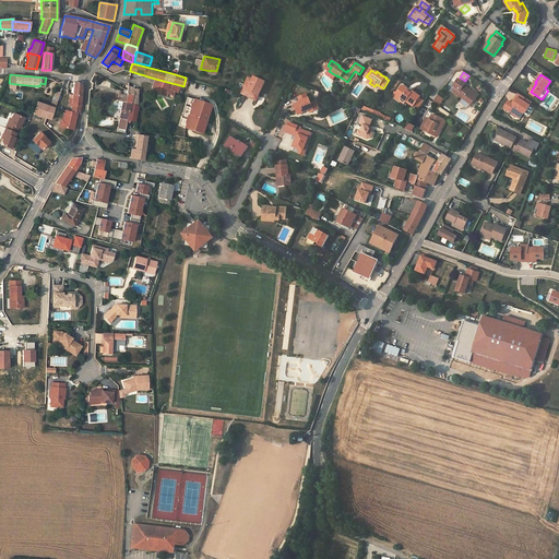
[(249,76),(242,93),(252,97),(254,92),(260,95),(266,81),(254,75),(253,79),(249,76)]
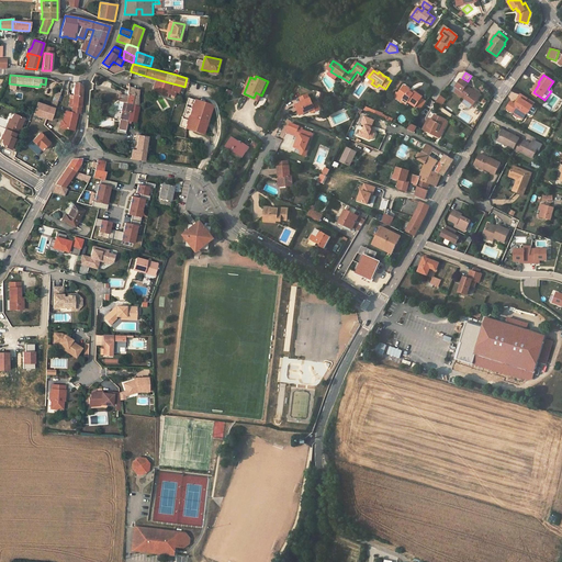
[(171,90),(172,83),(156,79),(155,85),(171,90)]
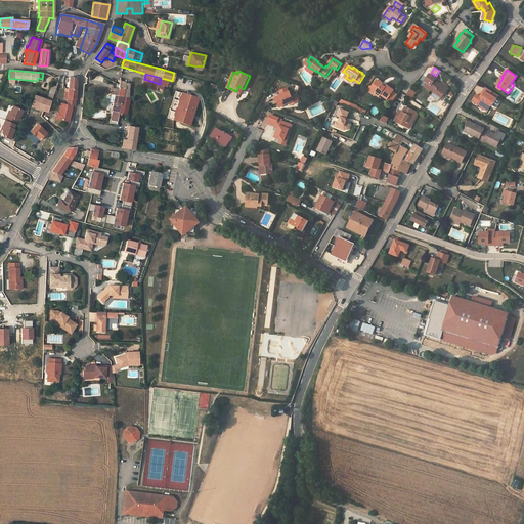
[(425,86),(434,92),(434,93),(441,98),(447,89),(444,86),(441,85),(435,80),(436,79),(430,75),(425,81),(427,83),(425,86)]
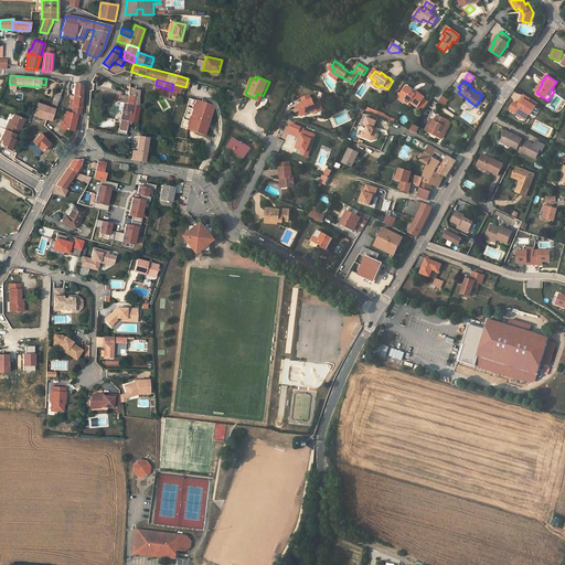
[(427,93),(432,86),(426,82),(422,89),(427,93)]
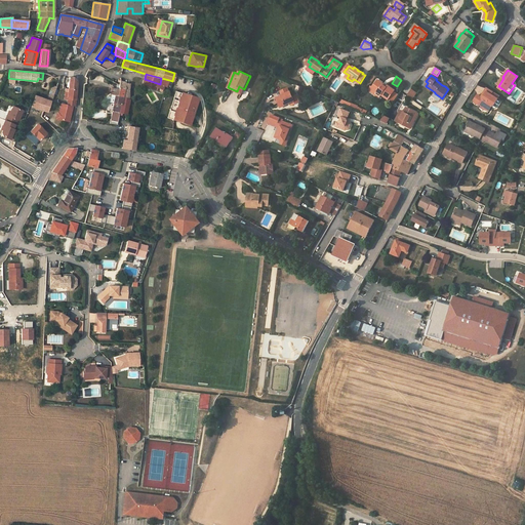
[(73,77),(69,77),(69,88),(76,88),(77,81),(73,77)]
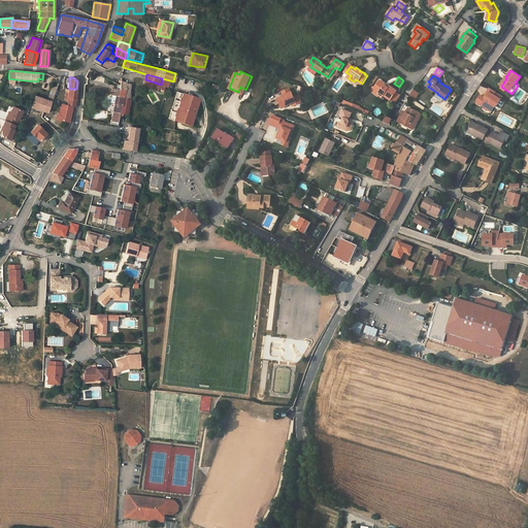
[(170,80),(162,78),(161,85),(165,87),(167,87),(170,80)]
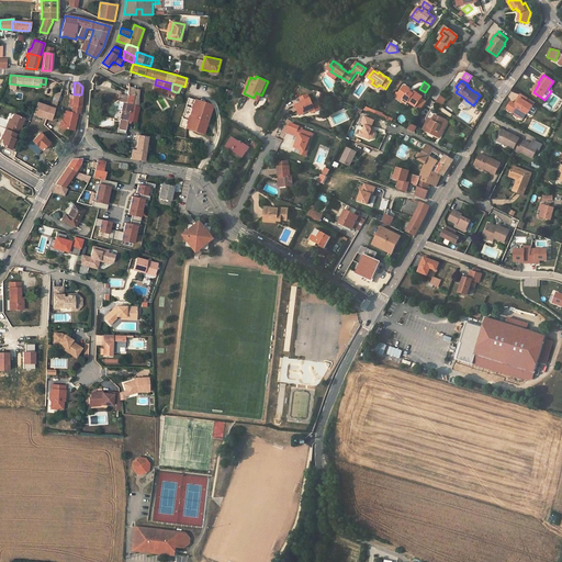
[(171,90),(155,85),(153,90),(160,93),(161,90),(169,93),(171,94),(171,97),(172,98),(173,97),(176,92),(171,90)]
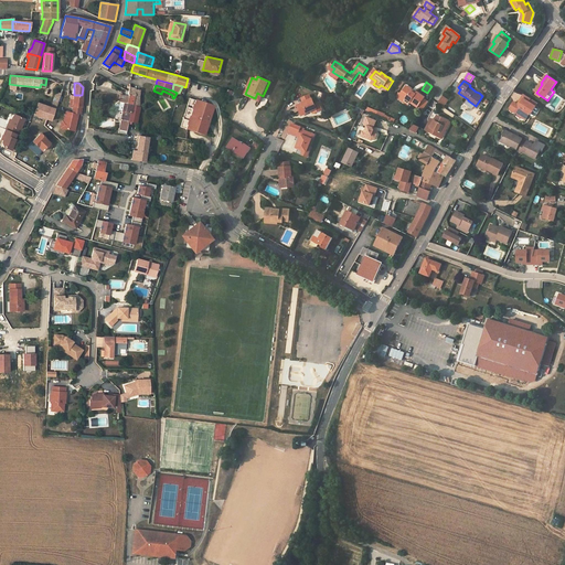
[(406,98),(409,100),(418,107),(425,98),(417,92),(417,93),(415,92),(415,93),(411,89),(412,88),(406,85),(401,92),(407,97),(406,98)]
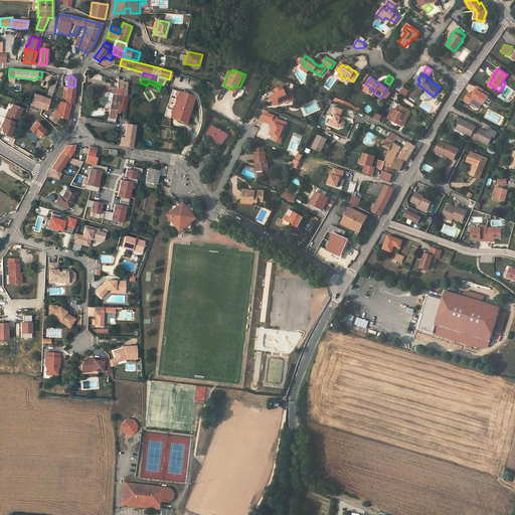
[(127,81),(118,79),(118,78),(117,78),(116,80),(117,80),(117,83),(116,86),(117,86),(123,87),(121,96),(126,97),(127,92),(126,92),(127,81)]
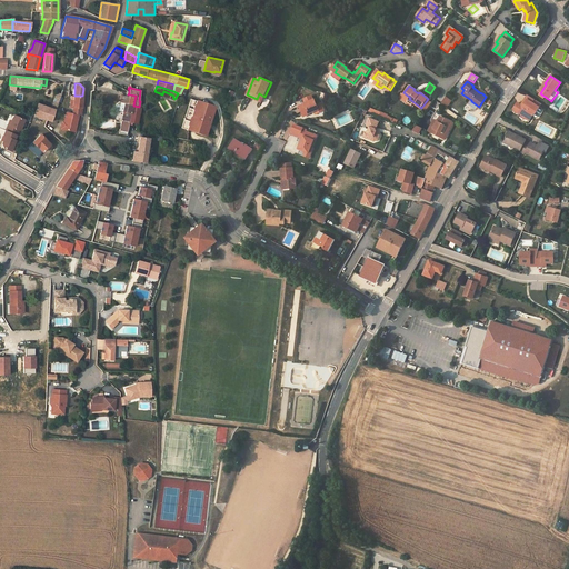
[(61,93),(56,92),(51,108),(55,110),(57,110),(61,93)]
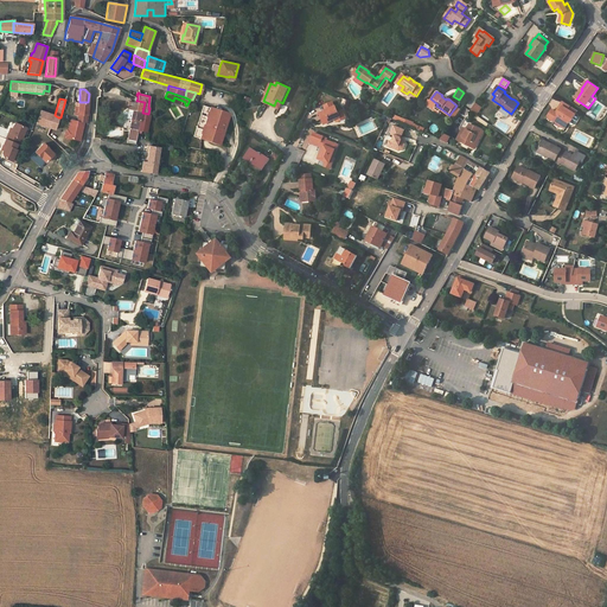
[(428,102),(439,110),(440,108),(436,106),(438,104),(430,98),(428,102)]
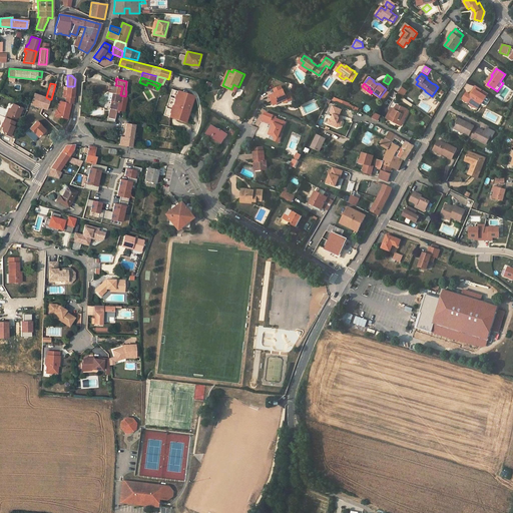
[(108,85),(107,92),(105,93),(104,95),(104,97),(106,99),(112,100),(111,108),(117,109),(120,95),(122,86),(116,85),(116,87),(113,86),(108,85)]
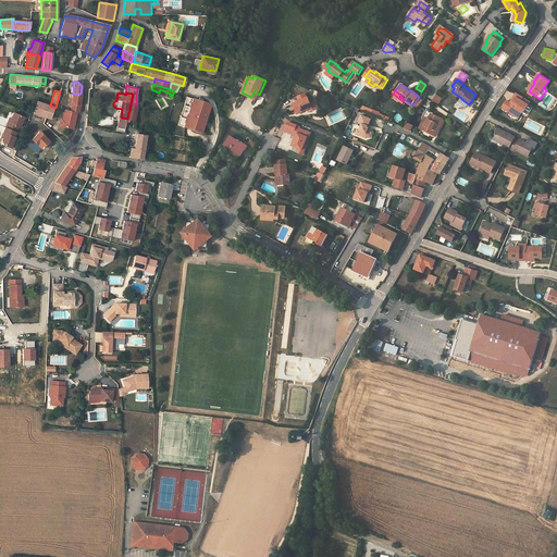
[(510,103),(507,101),(503,107),(519,118),(524,109),(525,109),(528,104),(524,102),(527,100),(517,93),(511,100),(515,102),(512,104),(510,103)]
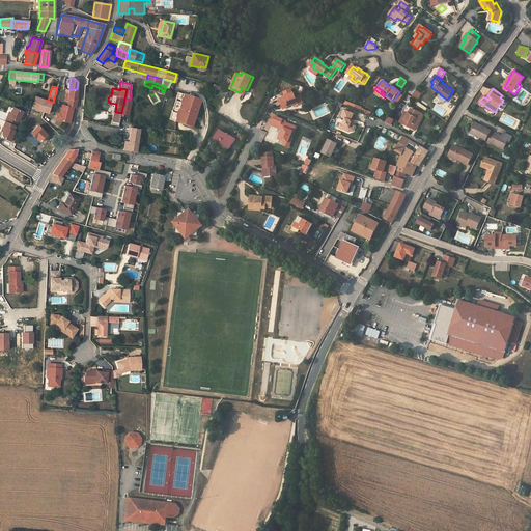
[(76,107),(77,89),(70,89),(68,89),(67,89),(67,92),(68,92),(67,105),(74,106),(76,107)]
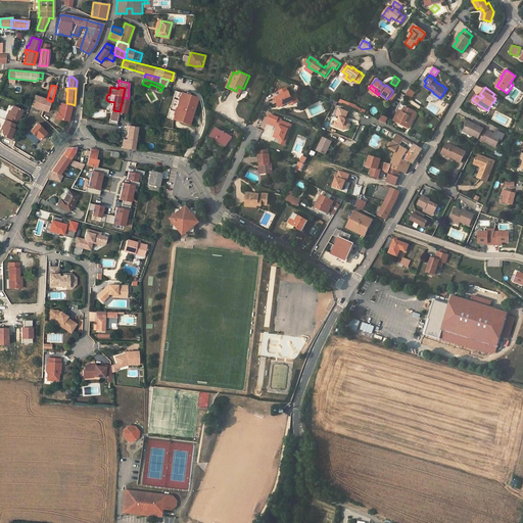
[(286,105),(292,103),(295,101),(296,104),(300,102),(297,95),(293,96),(292,92),(290,93),(288,88),(282,91),(284,95),(277,98),(280,105),(285,103),(286,105)]
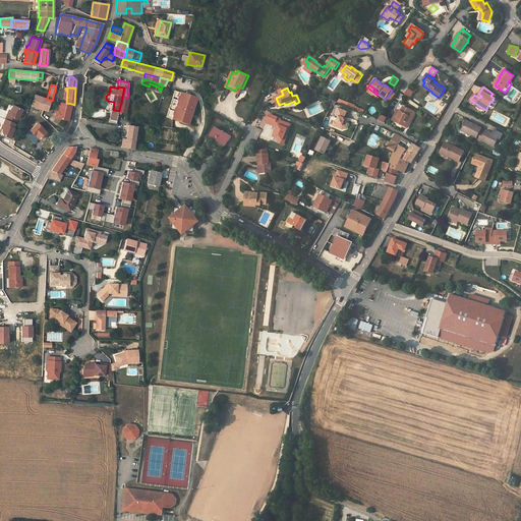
[(196,97),(180,92),(179,97),(180,98),(180,100),(178,100),(177,103),(179,103),(178,106),(176,106),(172,118),(188,124),(196,97)]
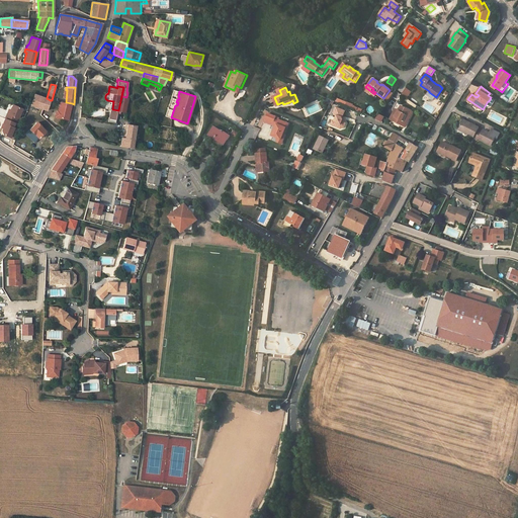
[(47,98),(34,95),(30,105),(47,110),(50,100),(47,98)]
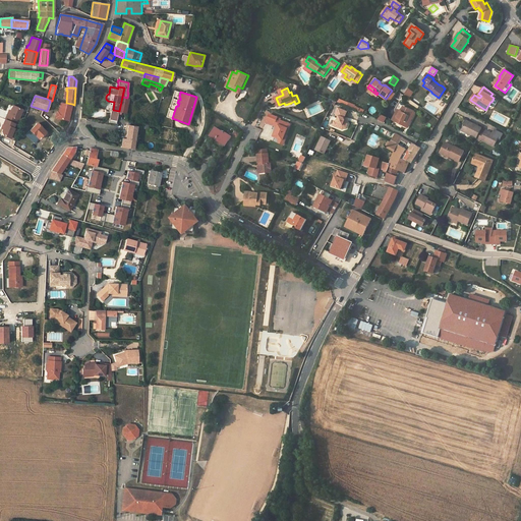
[(118,114),(121,114),(121,112),(126,113),(128,98),(127,98),(122,97),(119,111),(118,114)]
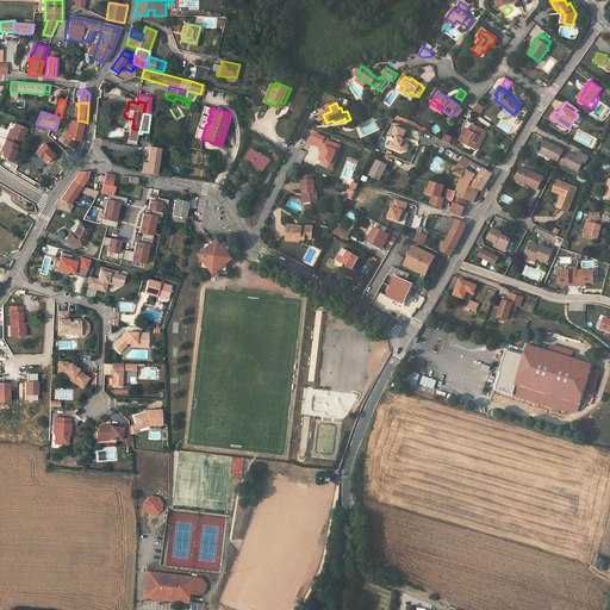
[(81,141),(85,122),(78,120),(70,119),(68,130),(67,138),(81,141)]
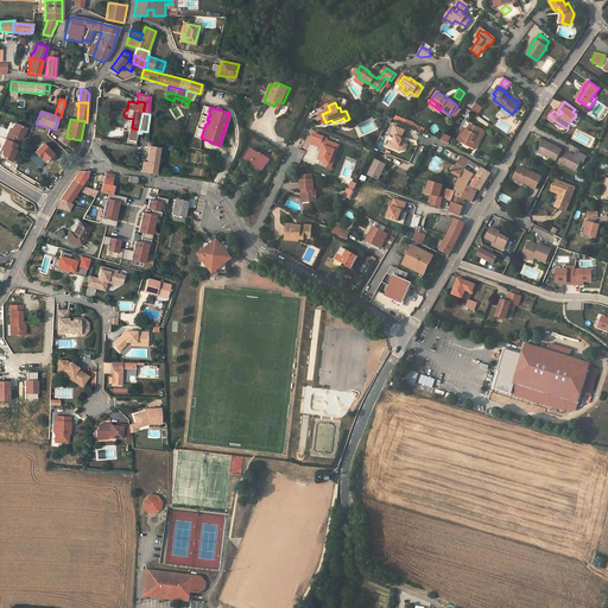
[(20,139),(25,128),(14,124),(12,130),(10,134),(7,133),(5,139),(17,144),(19,139),(20,139)]
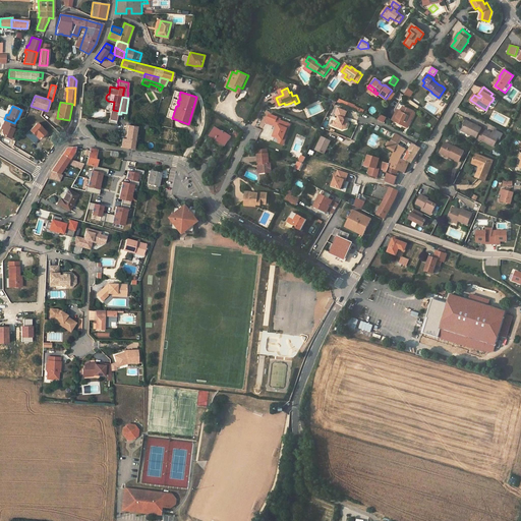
[(337,122),(335,126),(343,129),(346,127),(348,124),(346,120),(345,120),(344,120),(343,118),(344,118),(347,111),(337,107),(333,116),(338,118),(337,122)]
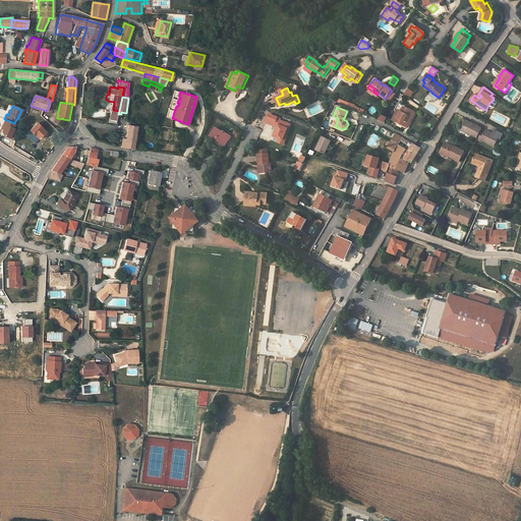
[(405,126),(411,112),(401,108),(400,111),(399,113),(397,112),(393,121),(405,126)]
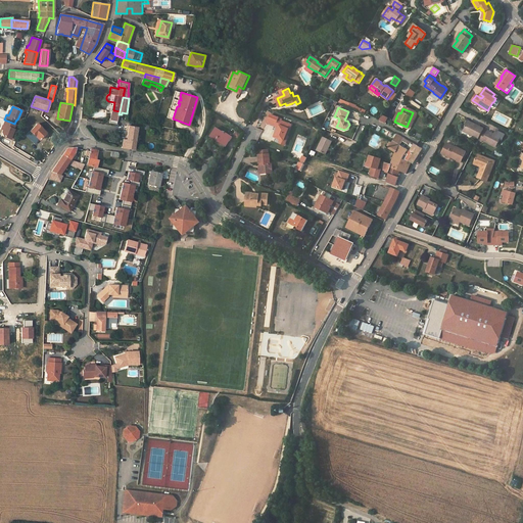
[(113,110),(112,110),(110,122),(109,123),(116,124),(119,114),(120,111),(113,110)]
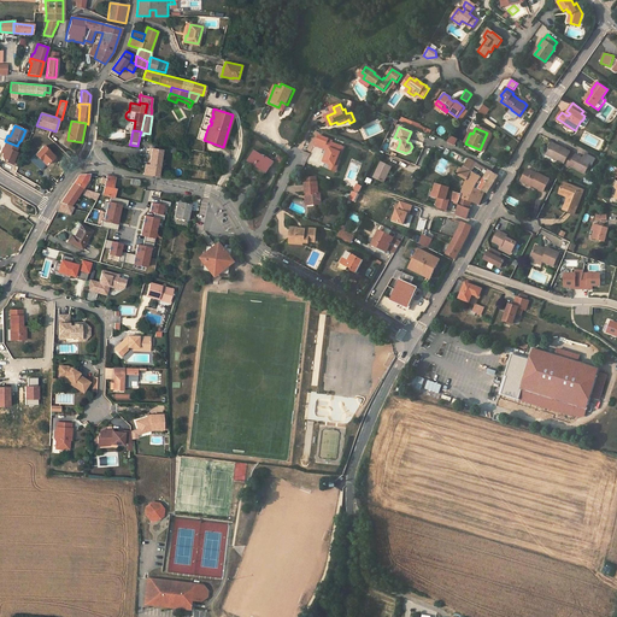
[(482,152),(491,135),(487,133),(480,150),(482,152)]
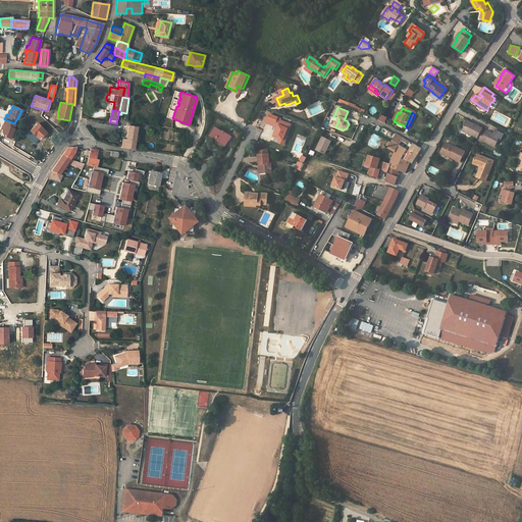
[(279,125),(277,132),(275,131),(273,136),(280,139),(283,140),(285,135),(288,136),(292,124),(281,120),(282,118),(270,113),(267,121),(275,125),(276,124),(279,125)]
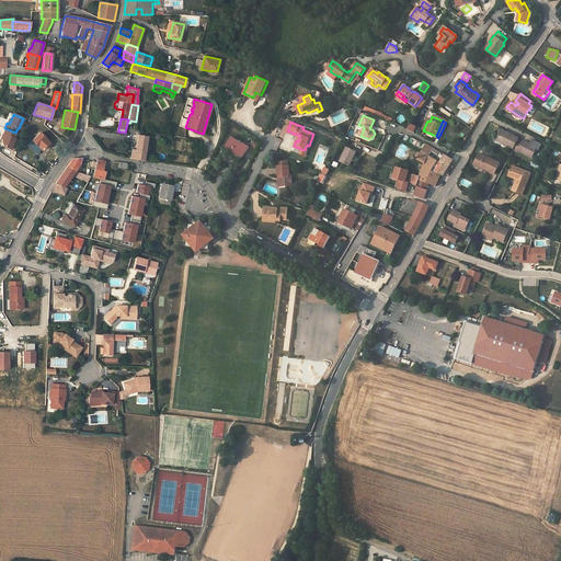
[(14,138),(13,138),(15,133),(4,128),(4,129),(2,134),(4,135),(2,139),(1,141),(3,146),(11,149),(14,138)]
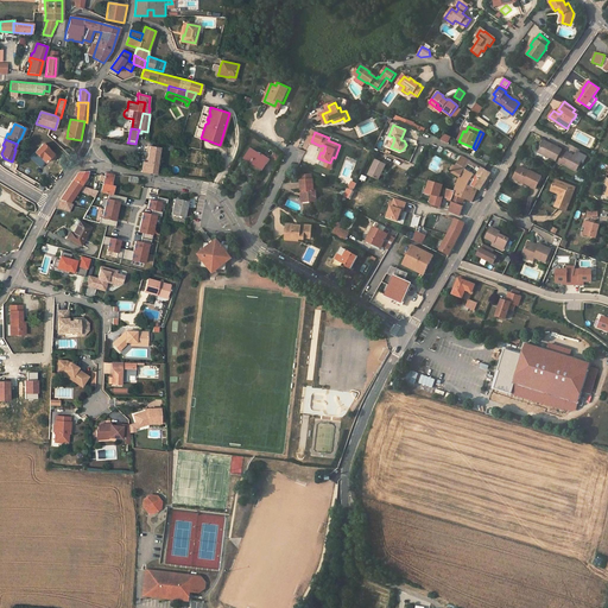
[(544,154),(557,162),(562,152),(563,150),(544,141),(540,150),(545,152),(544,154)]
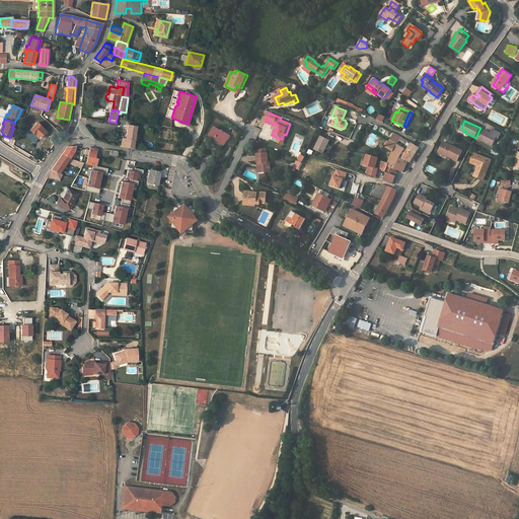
[(46,132),(35,123),(28,130),(38,139),(46,132)]
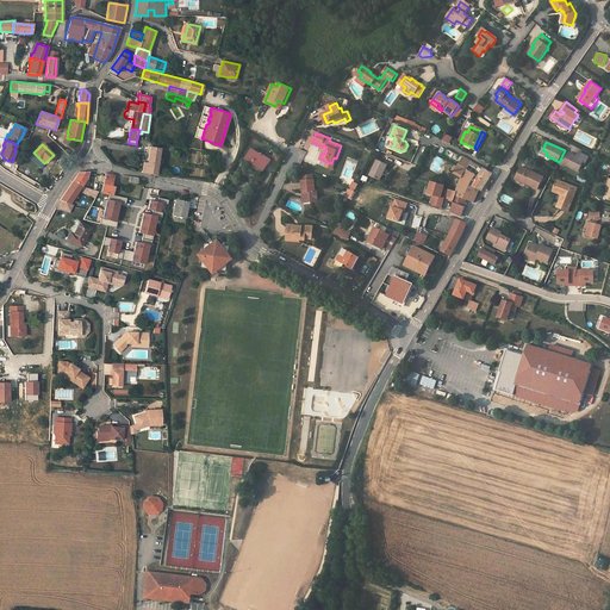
[(147,163),(143,162),(141,172),(156,174),(160,148),(150,147),(147,163)]
